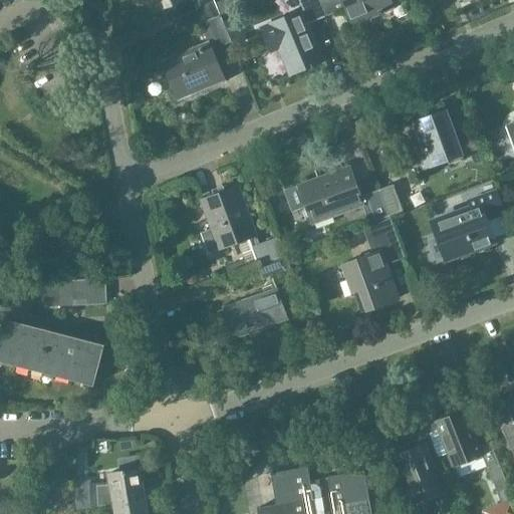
[(150,0),(155,10),(180,0),(150,0)]
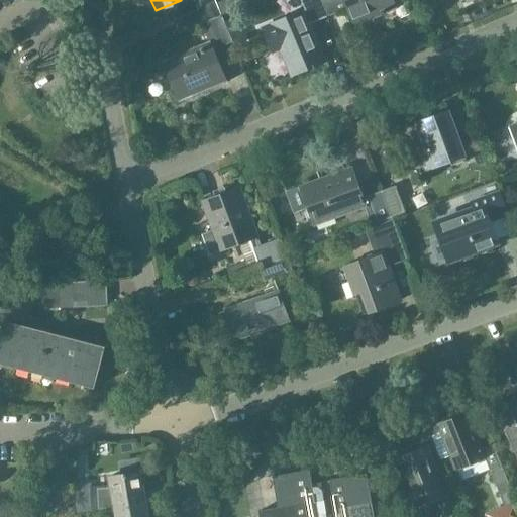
[(224,1),(216,4),(221,17),(229,14),(234,12),(229,0),(226,0),(224,1)]
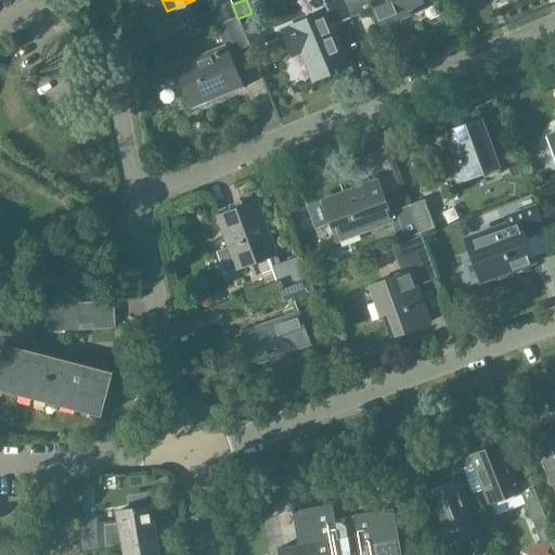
[(341,0),(323,0),(328,13),(326,14),(326,12),(282,30),(293,57),(302,53),(314,81),(347,67),(331,28),(350,20),(341,0)]
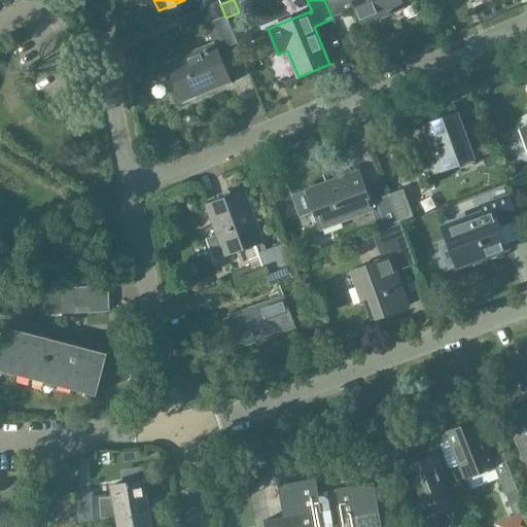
[(324,0),(332,19),(354,10),(361,28),(405,9),(400,0),(324,0)]
